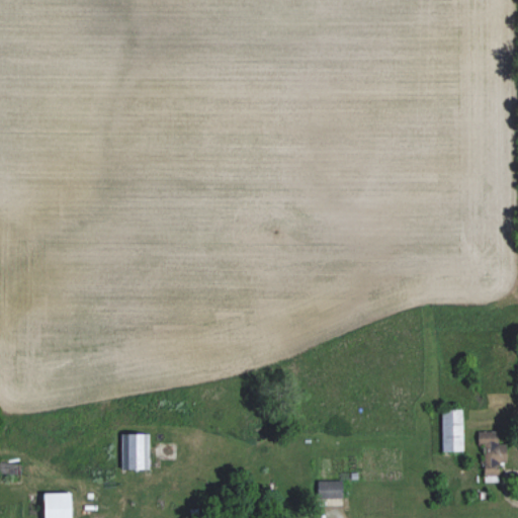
[(461,409),(441,410),(442,450),(462,450),(461,409)]
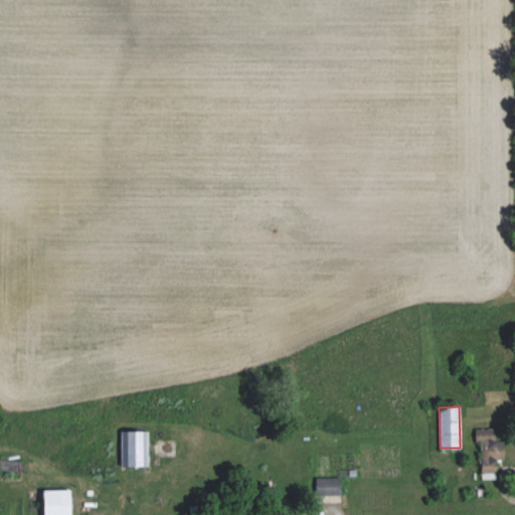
[(503,459),(503,442),(496,442),(495,428),(479,428),(480,473),(496,472),(496,459),(503,459)]
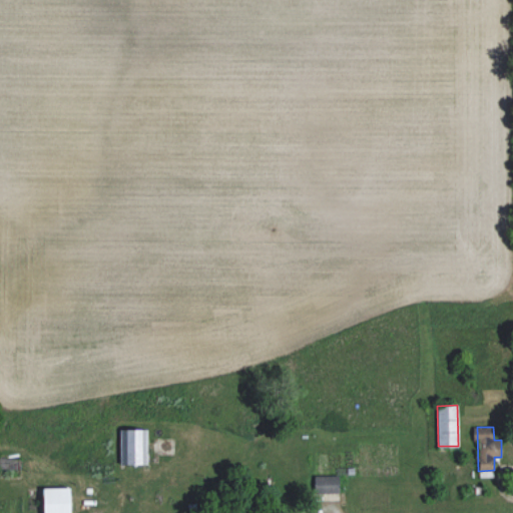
[(147,429),(119,429),(120,464),(147,464),(147,429)]
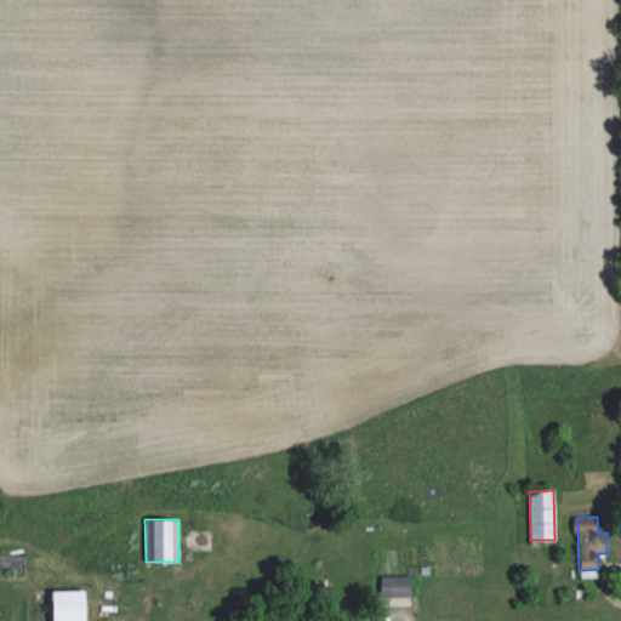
[(381,597),(411,597),(410,575),(380,576),(381,597)]
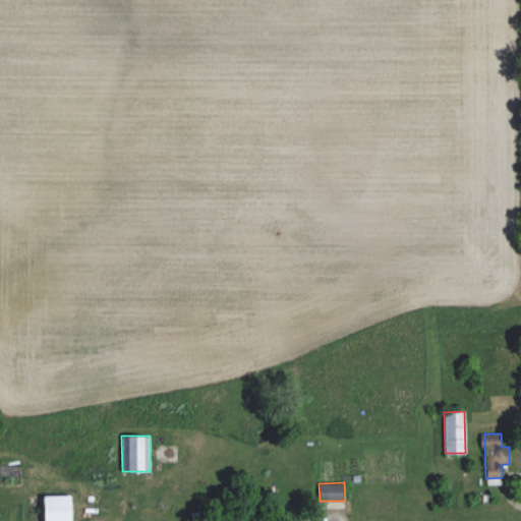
[(71,520),(71,495),(44,496),(44,520),(71,520)]
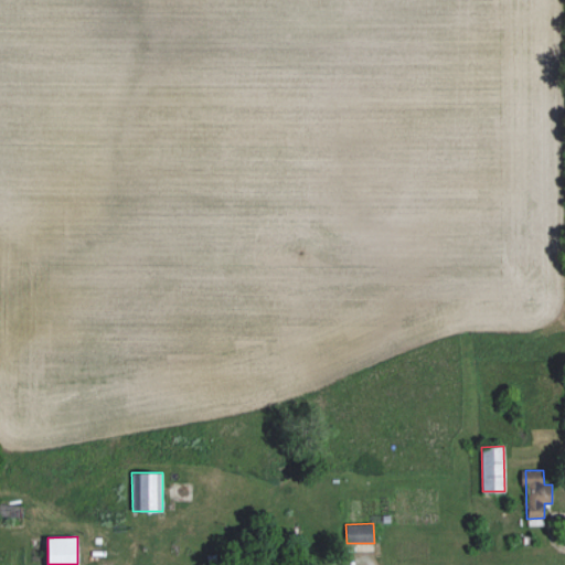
All buildings are outlined.
